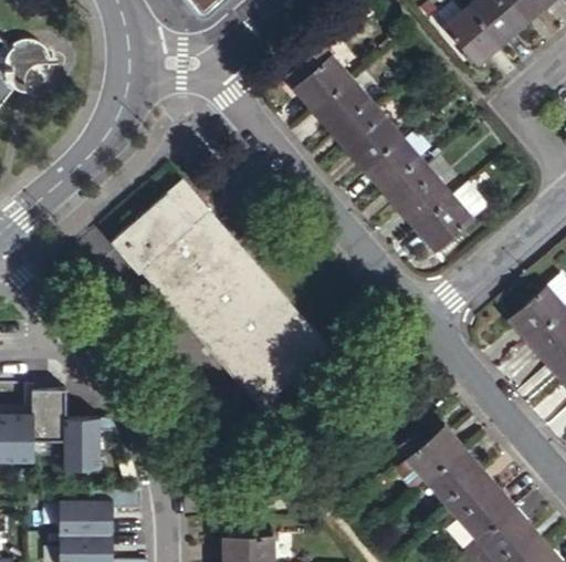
[(190,0),(199,11),(207,13),(223,0),(190,0)]
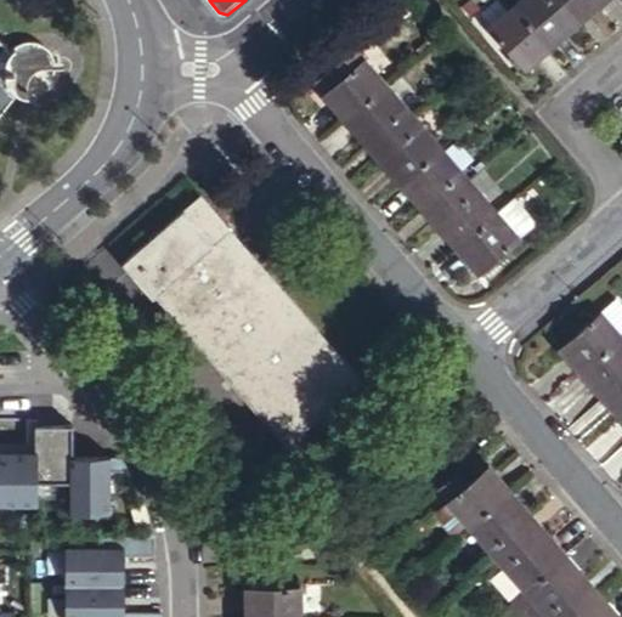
[(581,22),(561,0),(522,0),(514,9),(549,50),(581,22)]
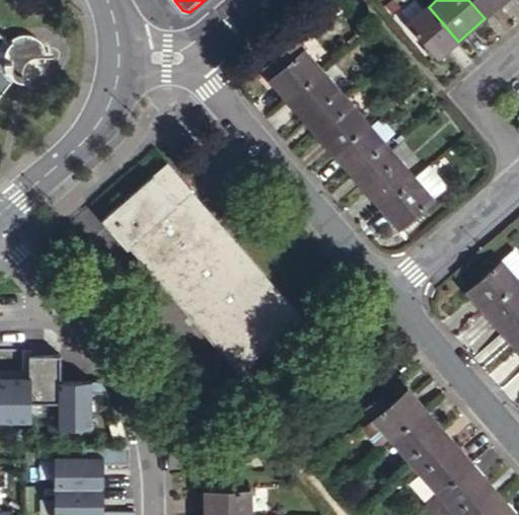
[(505,0),(468,0),(485,18),(505,0)]
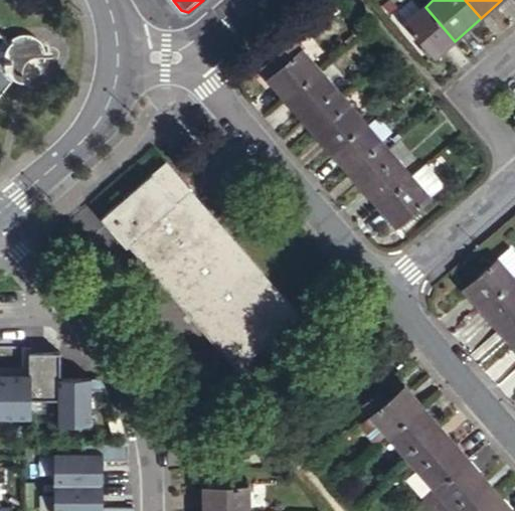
[(436,58),(455,41),(425,7),(405,25),(436,58)]
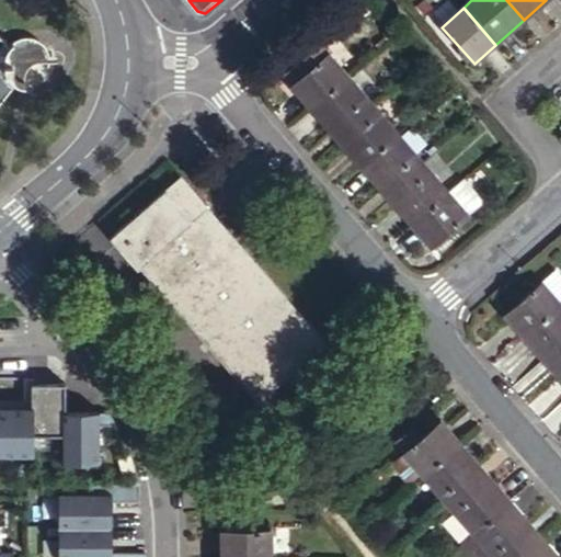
[(0,105),(19,83),(29,88),(29,79),(29,74),(33,69),(38,66),(58,66),(58,61),(49,61),(46,53),(43,48),(38,45),(34,43),(31,41),(24,41),(18,43),(10,48),(0,37),(0,105)]
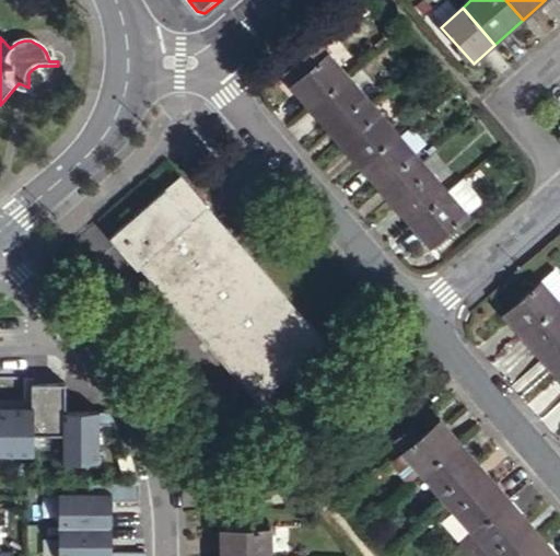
[(310,109),(348,78),(327,54),(305,73),(299,67),(286,78),(292,85),(290,87),(310,109)]
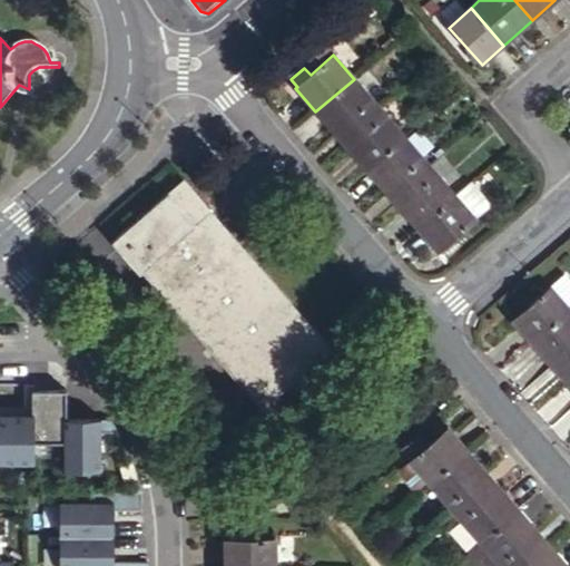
[(380,108),(354,79),(315,111),(342,142),(380,108)]
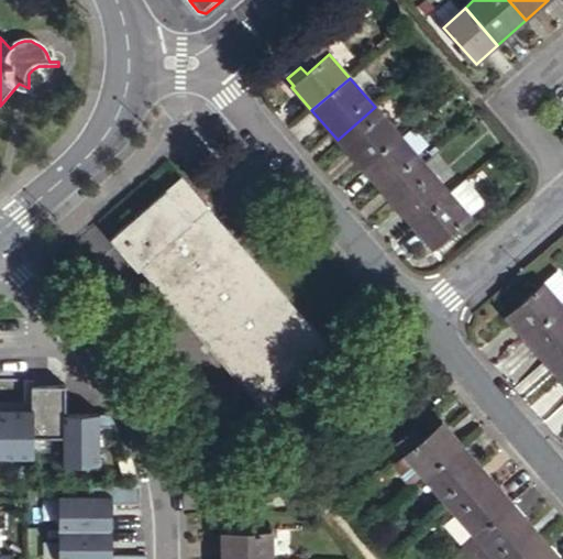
[(401,136),(375,107),(338,140),(363,170),(401,136)]
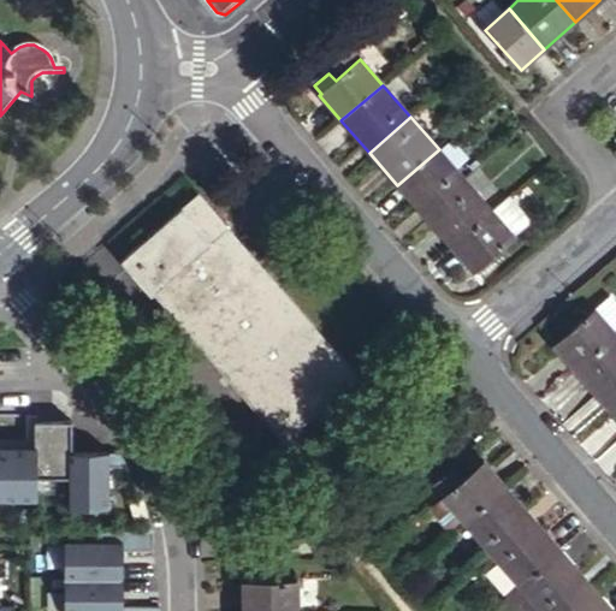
[(425,215),(467,181),(439,149),(397,185),(425,215)]
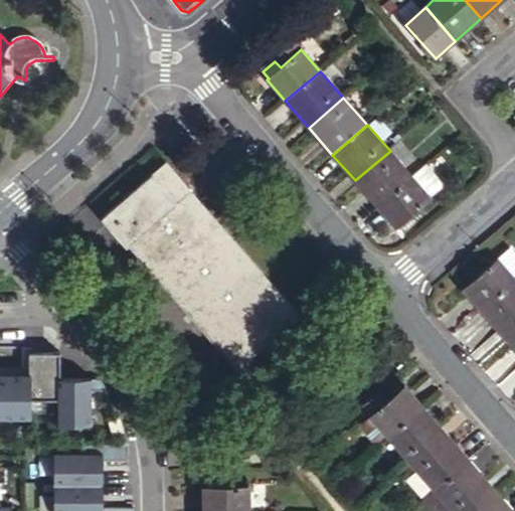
[(412,177),(390,151),(355,180),(378,207),(412,177)]
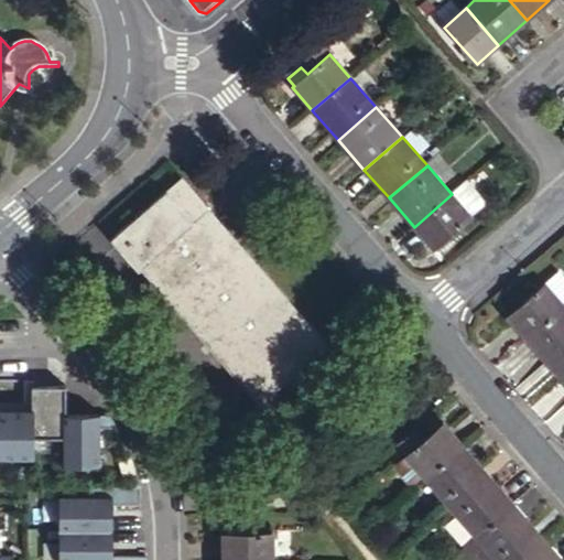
[(140,270),(143,268),(151,262),(182,300),(174,305),(260,405),(328,345),(243,248),(182,179),(112,237),(140,270)]
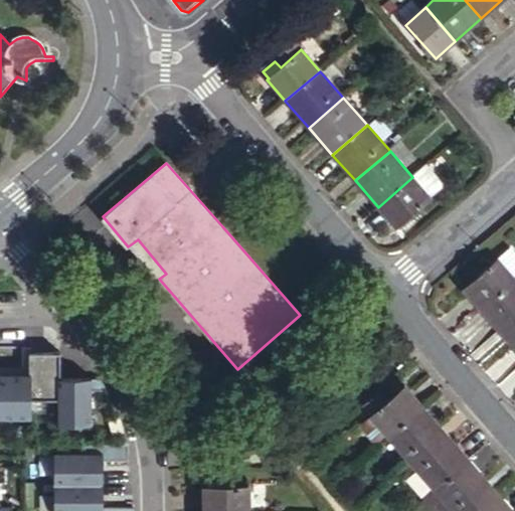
[(412,177),(378,207),(396,227),(431,197),(412,177)]
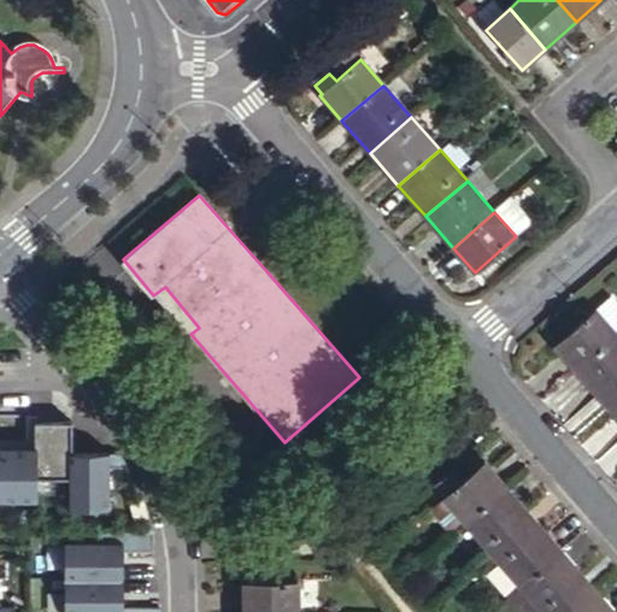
[(165,287),(157,293),(191,334),(199,328),(165,287)]
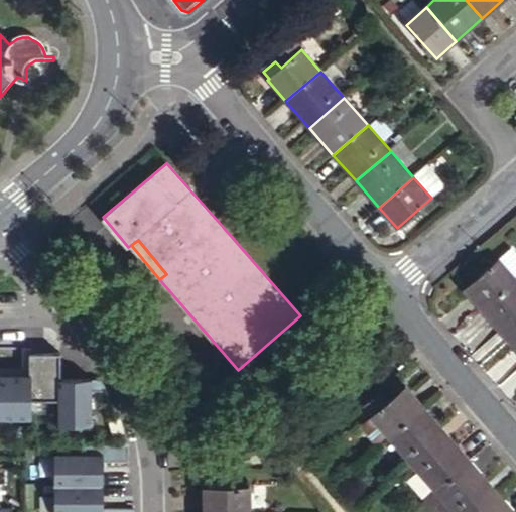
[(500,258),(515,276),(515,251),(512,247),(500,258)]
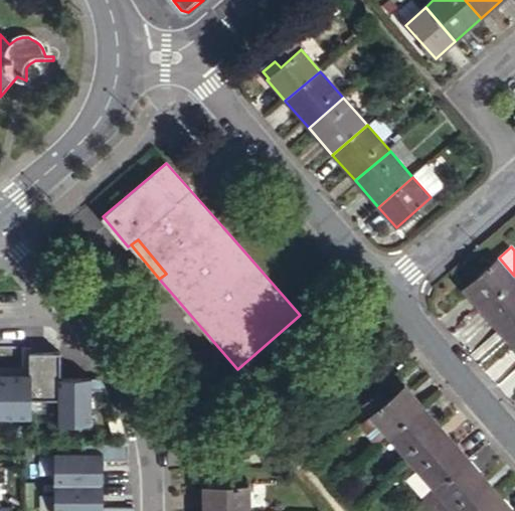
[(514,281),(514,276),(499,258),(464,287),(483,309),(514,281)]
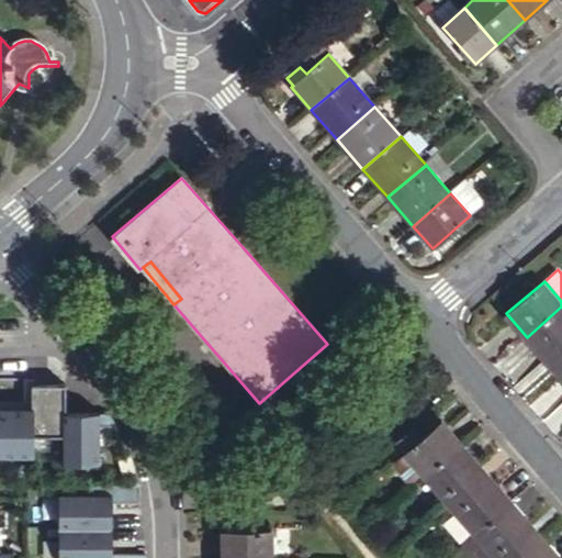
[(551,366),(561,356),(561,307),(527,337),(551,366)]
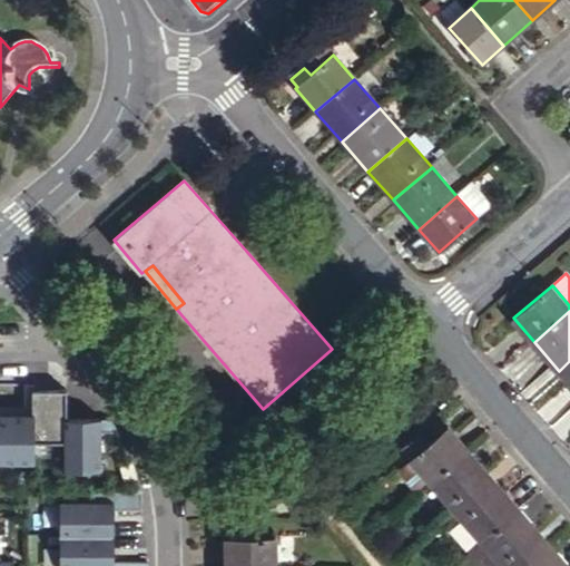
[(569,361),(559,371),(569,384),(569,361)]
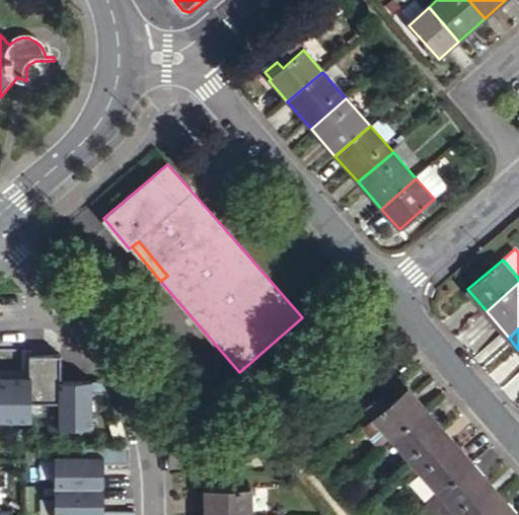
[(0,425),(30,425),(30,407),(55,407),(56,435),(89,434),(89,397),(108,396),(100,385),(62,385),(61,358),(30,359),(30,379),(0,379),(0,425)]
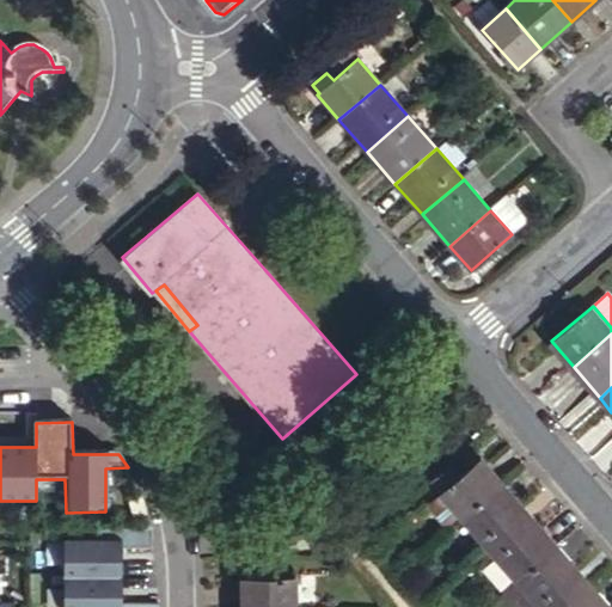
[(463,519),(503,482),(482,457),(456,480),(448,473),(434,485),(463,519)]
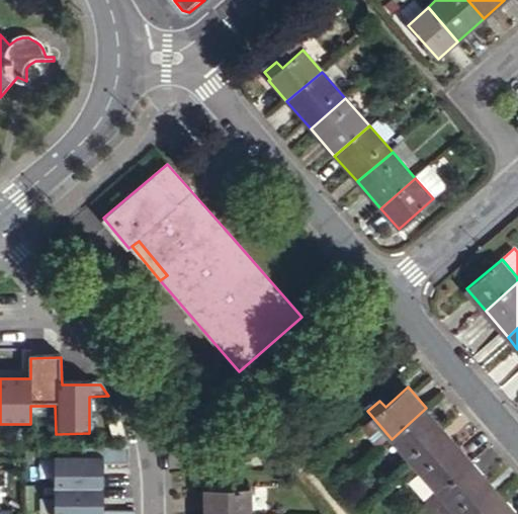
[(392,439),(416,466),(451,436),(426,408),(392,439)]
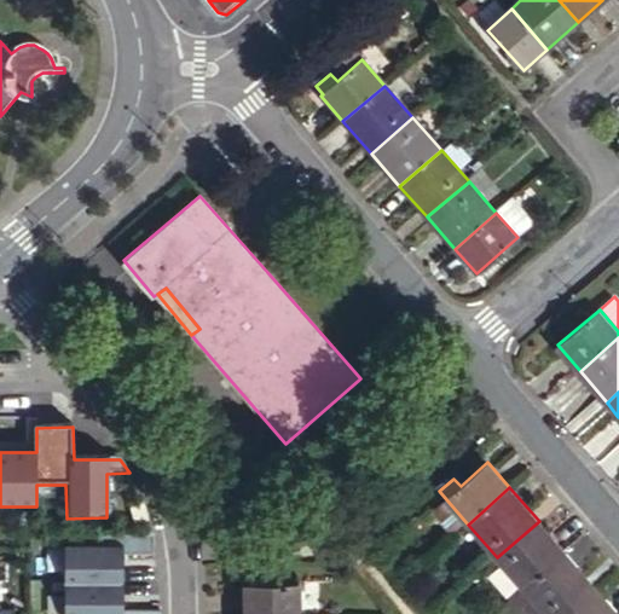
[(136,531),(151,526),(144,504),(128,509),(136,531)]
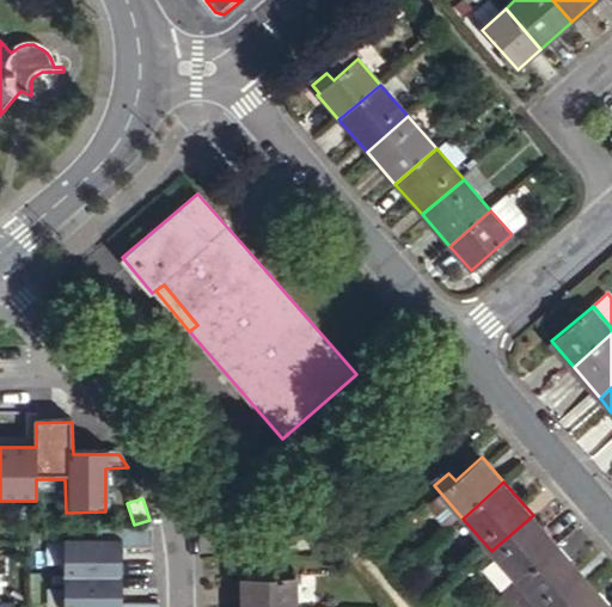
[(533,515),(491,551),(519,582),(560,546),(533,515)]
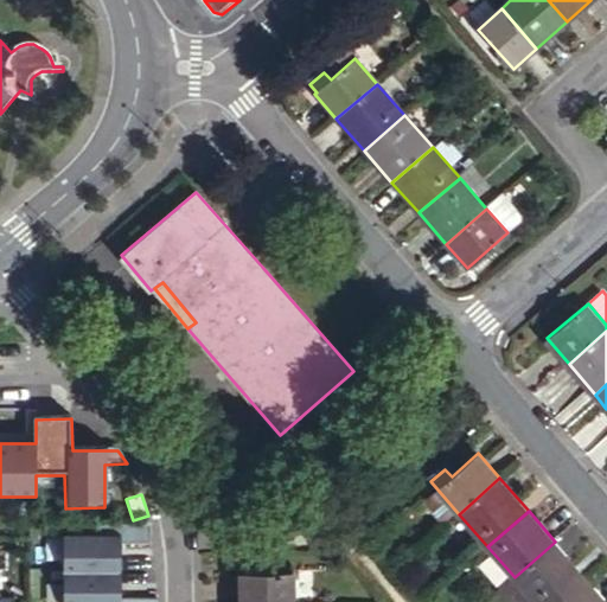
[(121,601),(120,548),(153,546),(152,529),(98,529),(98,539),(64,539),(64,601),(121,601)]
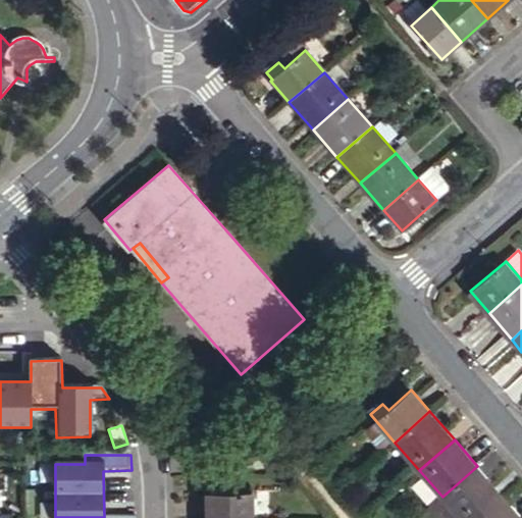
[(471,517),(501,491),(477,466),(442,497),(462,517),(471,517)]
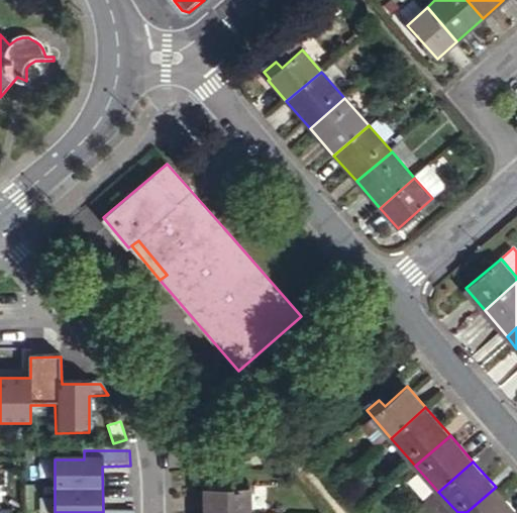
[(516,512),(496,487),(467,512),(516,512)]
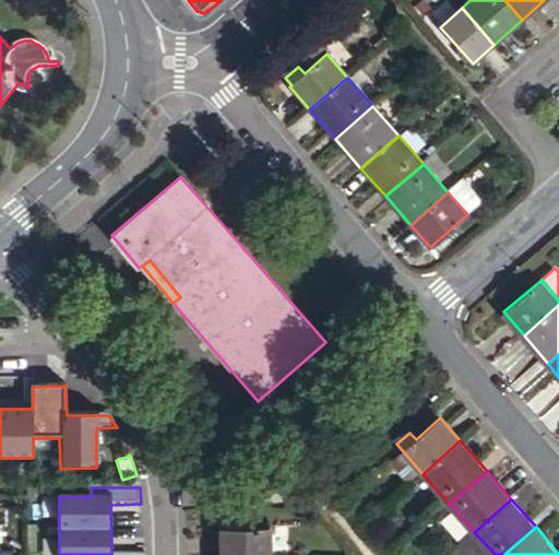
[(270,554),(269,530),(218,531),(218,554),(270,554)]
